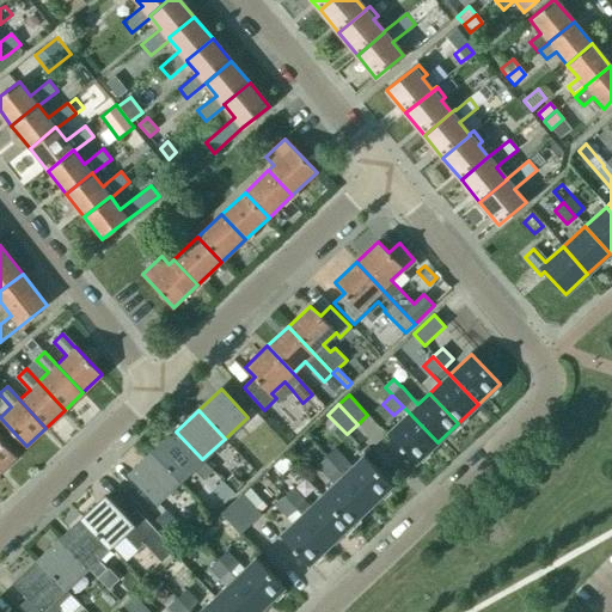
[(416,463),(438,442),(409,412),(387,433),(416,463)]
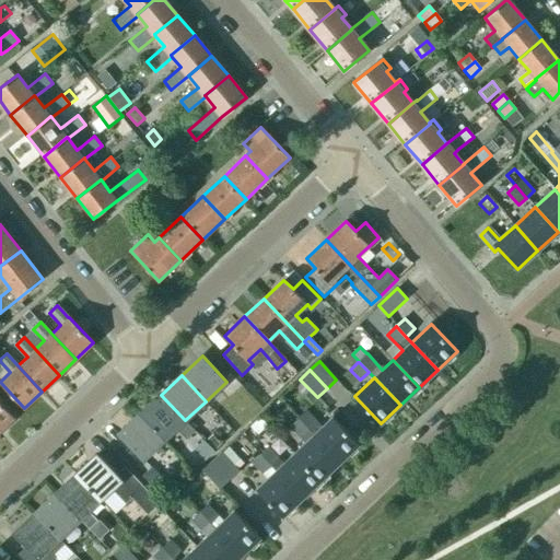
[(185,420),(161,395),(141,415),(164,440),(185,420)]
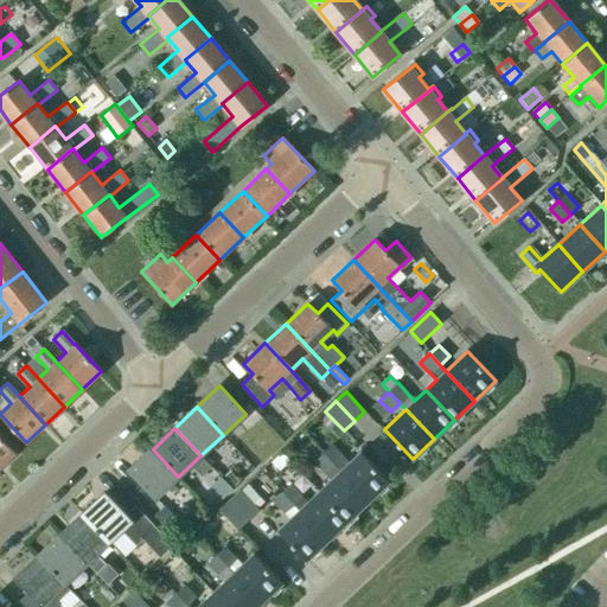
[(0,466),(16,452),(0,435),(0,466)]
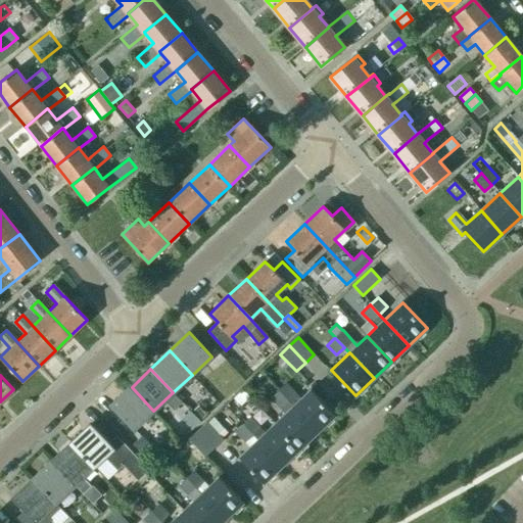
[(278,391),(317,432),(335,415),(311,389),(300,399),(286,383),(278,391)]
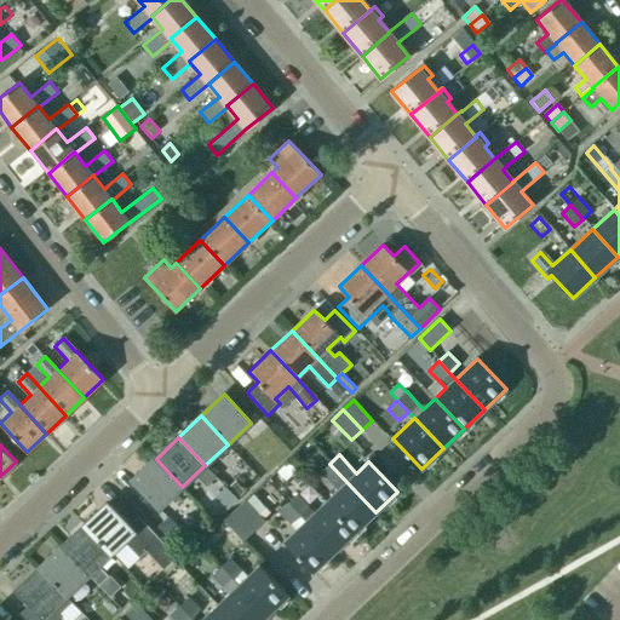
[(182,487),(156,459),(132,481),(159,509),(182,487)]
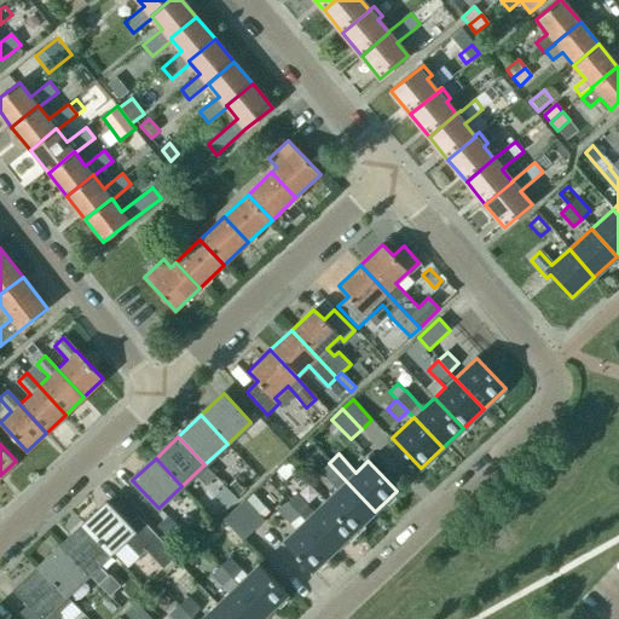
[(354,531),(375,512),(329,463),(319,472),(337,490),(325,501),(354,531)]
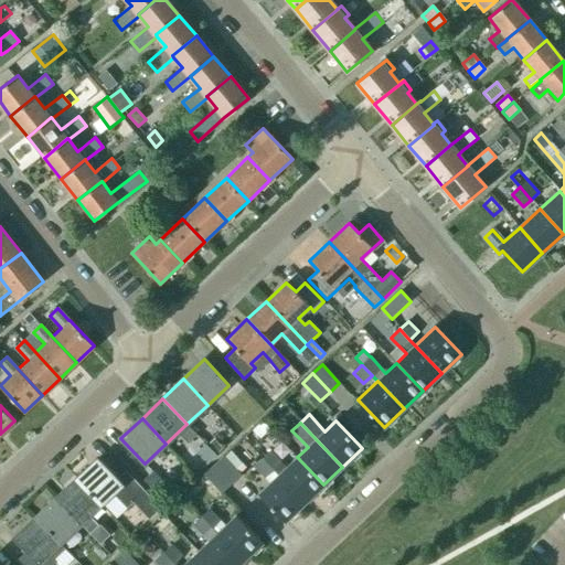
[(223,449),(222,448),(214,438),(206,446),(215,455),(223,449)]
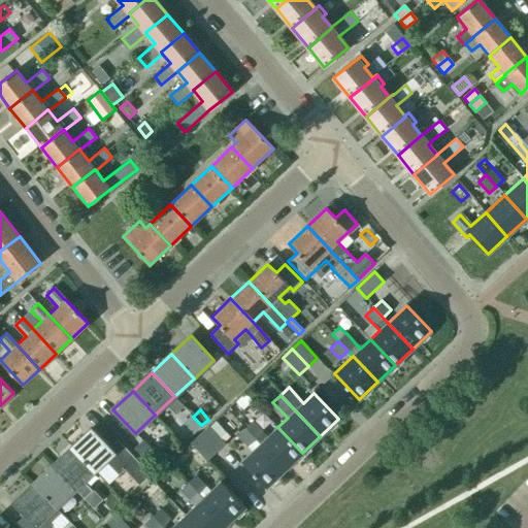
[(285,470),(302,453),(277,427),(268,436),(254,422),(245,429),(285,470)]
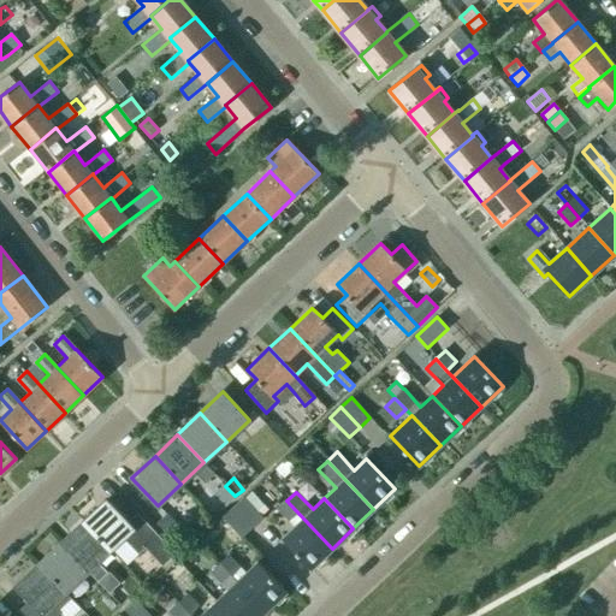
[(244,497),(234,508),(253,528),(264,519),(244,497)]
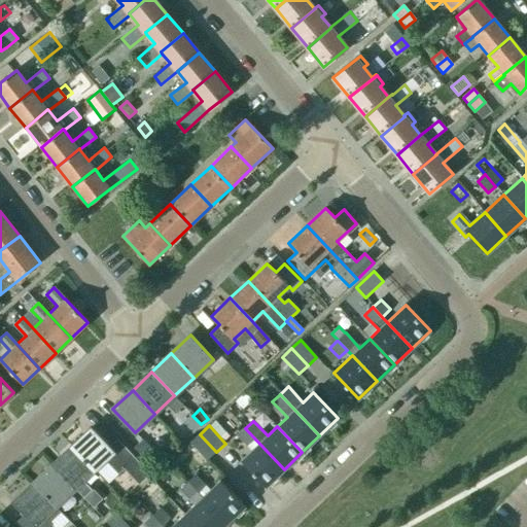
[(72,447),(95,470),(106,460),(118,475),(125,468),(139,484),(150,473),(129,451),(120,459),(92,428),(72,447)]
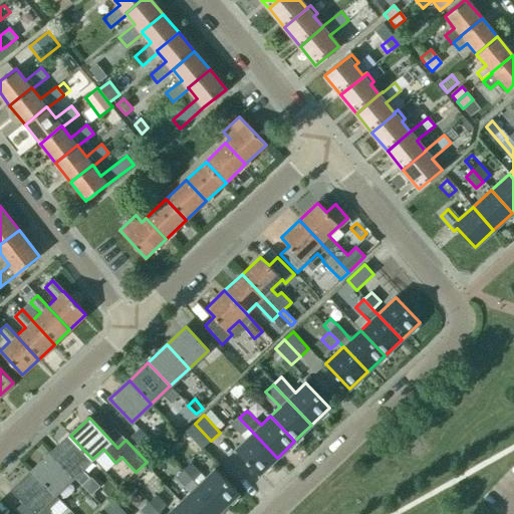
[(259,475),(277,458),(239,418),(231,425),(245,440),(235,449),(259,475)]
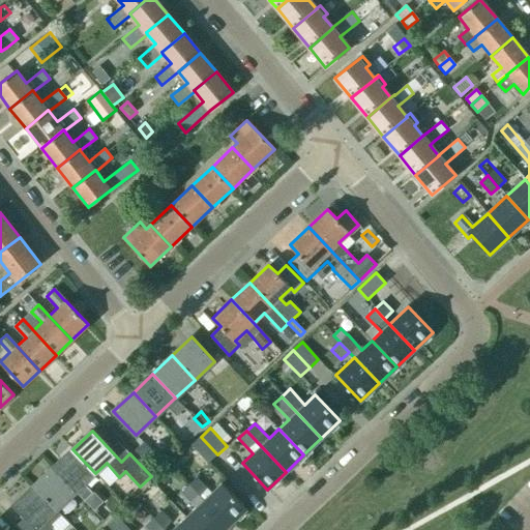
[(217,454),(201,437),(192,445),(208,463),(217,454)]
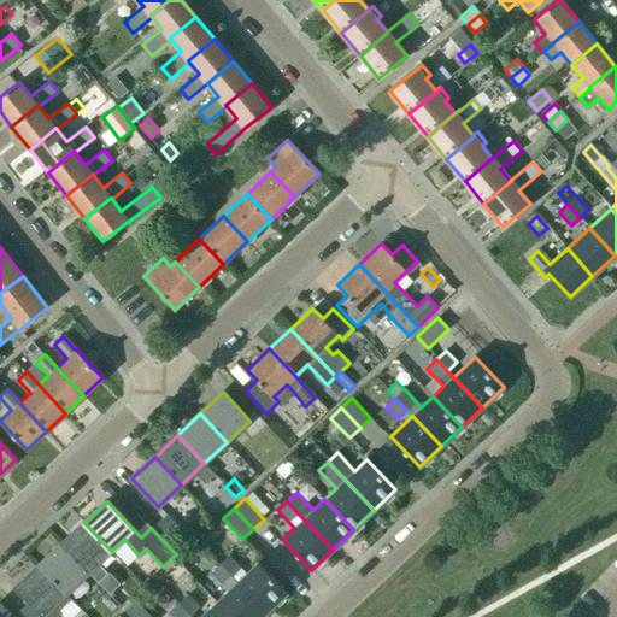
[(177,545),(186,535),(168,515),(158,524),(177,545)]
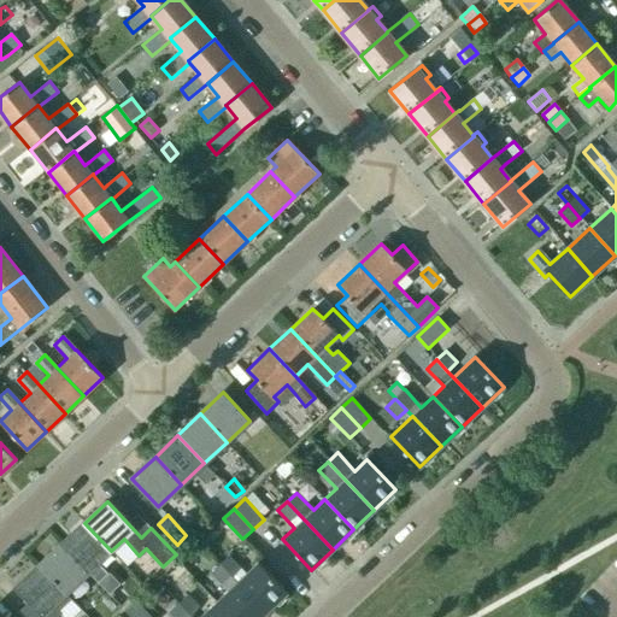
[(62,544),(88,573),(99,583),(109,574),(98,563),(111,551),(84,523),(62,544)]
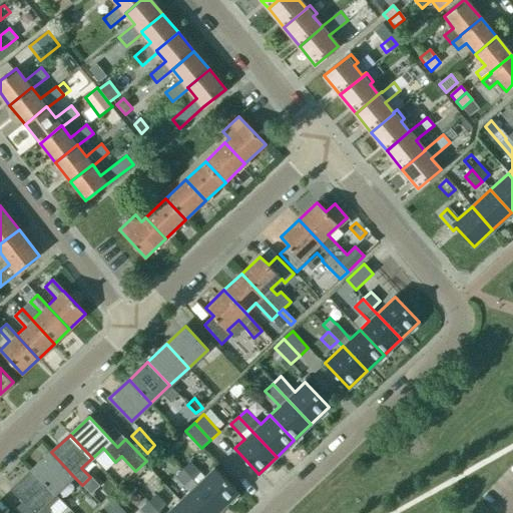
[(33,470),(55,493),(73,476),(51,452),(33,470)]
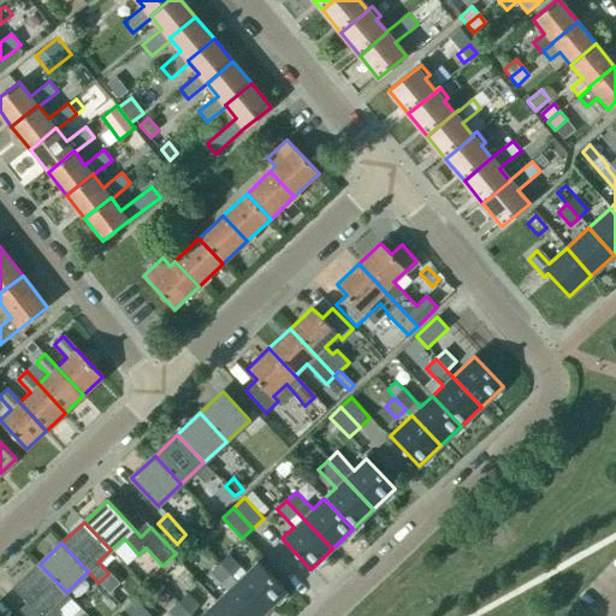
[(219,563),(266,611),(286,592),(258,562),(246,573),(229,555),(219,563)]
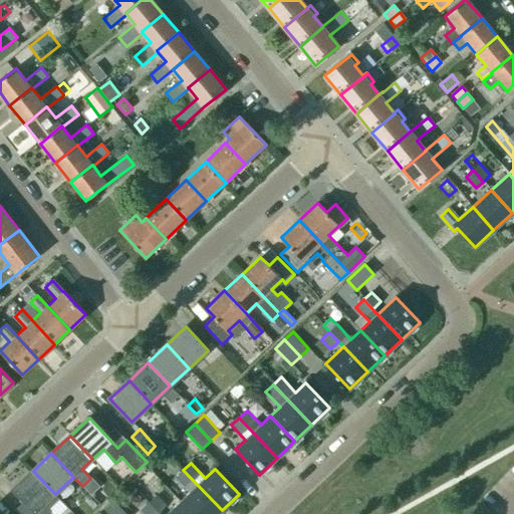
[(150,468),(140,479),(146,485),(156,475),(150,468)]
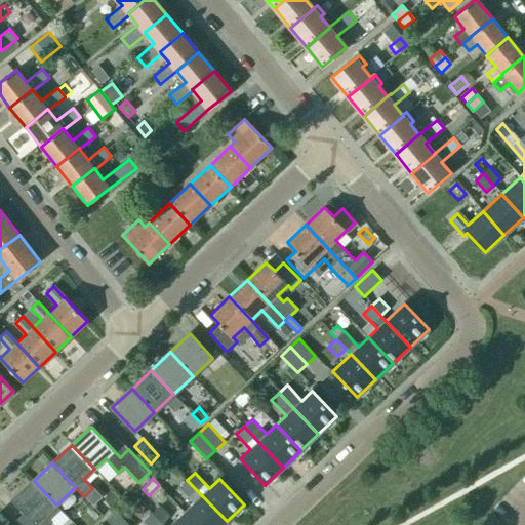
[(195,524),(221,524),(227,521),(187,480),(179,488),(194,503),(184,513),(195,524)]
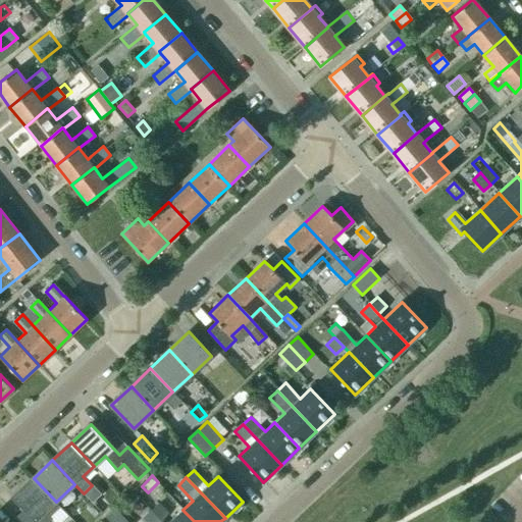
[(60,507),(56,502),(34,478),(14,497),(25,509),(17,516),(22,521),(49,521),(52,520),(50,517),(60,507)]
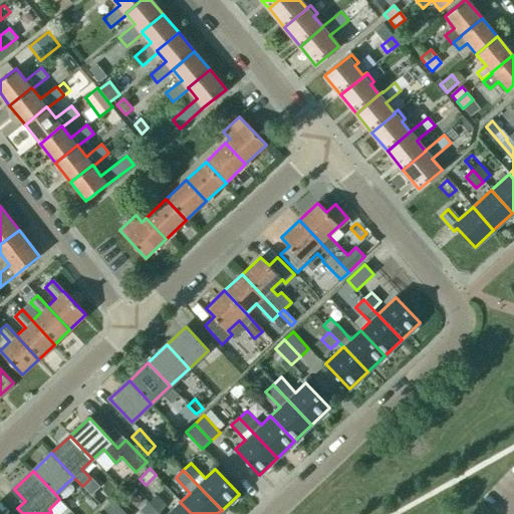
[(159,513),(191,513),(180,502),(171,511),(157,496),(149,503),(159,513)]
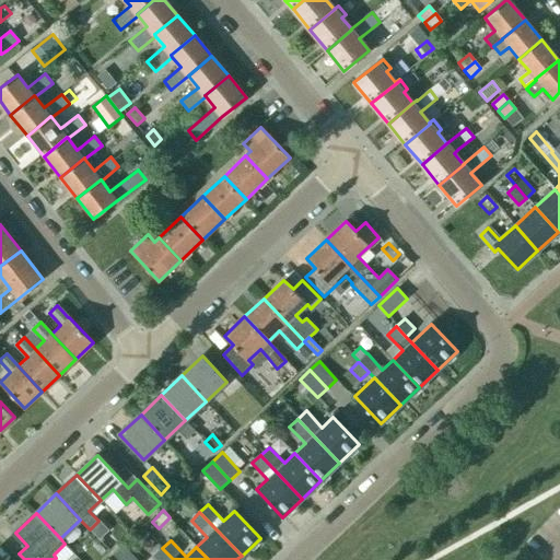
[(137,559),(124,546),(113,556),(117,559),(137,559)]
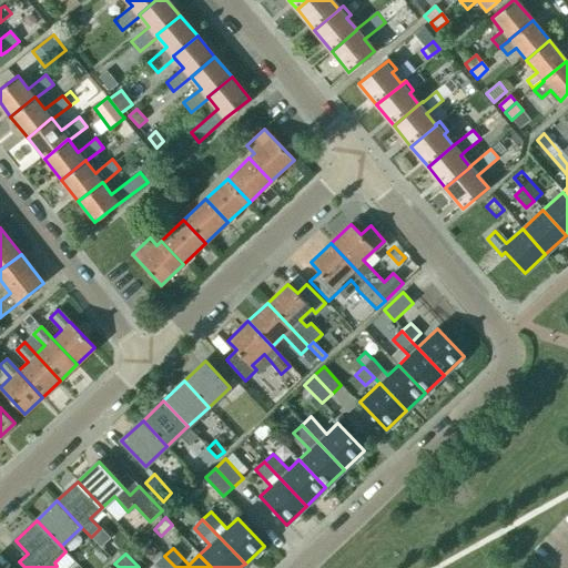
[(175,567),(164,556),(155,565),(159,567),(175,567)]
